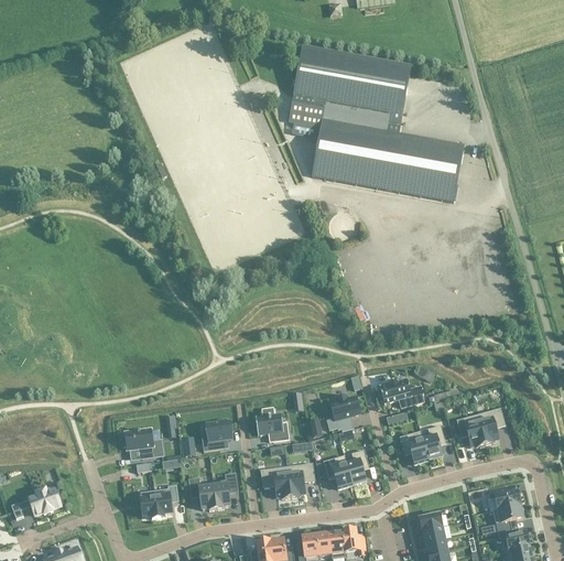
[(326,9),(338,8),(337,0),(325,0),(326,9)]
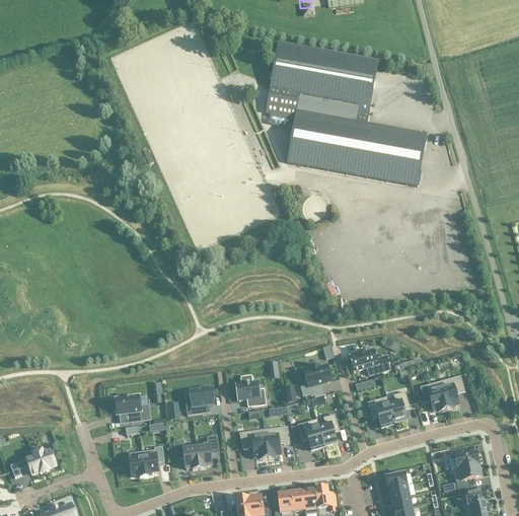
[(269,94),(368,113),(378,60),(278,42),(269,94)]
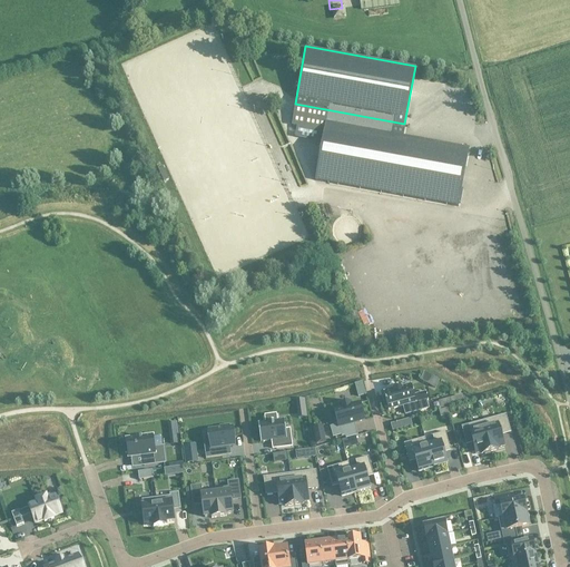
[(324,128),(315,177),(457,204),(468,146),(402,134),(404,124),(295,104),(292,121),(324,128)]
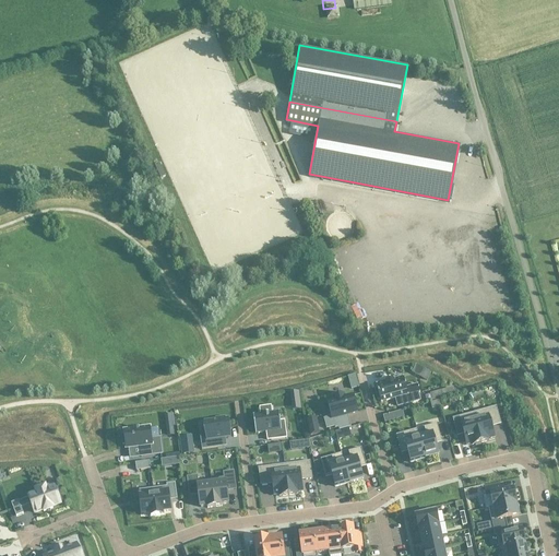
[(413,370),(428,378),(431,370),(417,363),(413,370)]
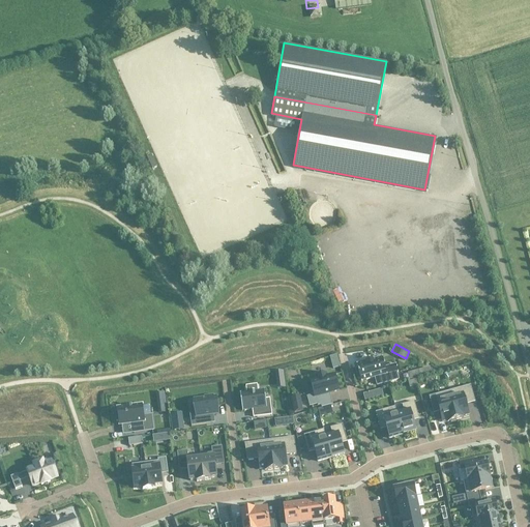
[(361,378),(375,375),(377,382),(399,377),(396,370),(399,369),(396,361),(385,364),(382,355),(373,357),(373,356),(365,358),(366,359),(356,362),(357,366),(355,367),(358,376),(360,375),(361,378)]
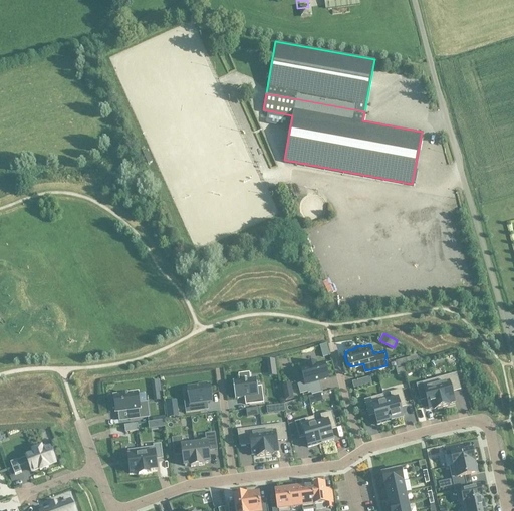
[(417,360),(416,354),(406,356),(408,362),(417,360)]
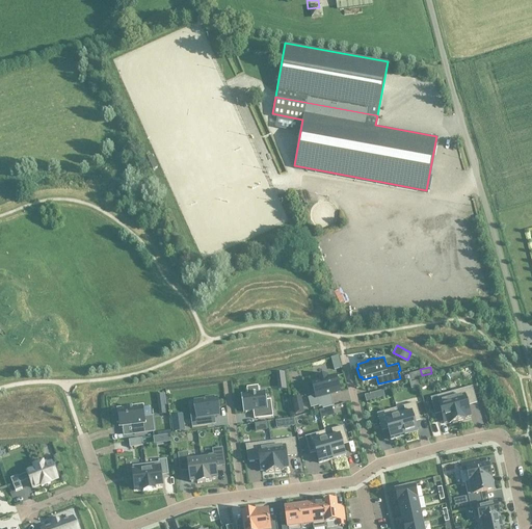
[(287,387),(285,374),(285,369),(276,370),(277,375),(278,388),(287,387)]
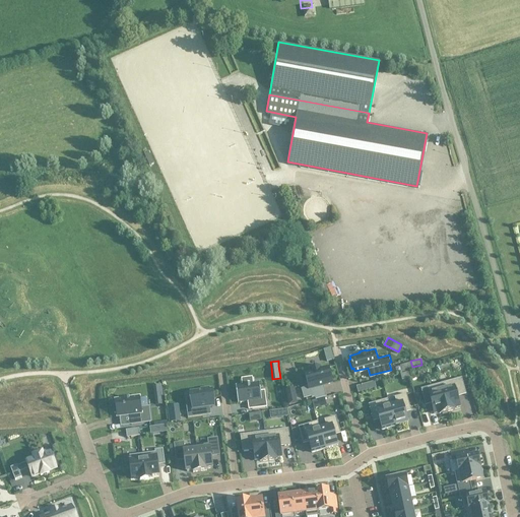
[(332,381),(328,365),(321,367),(320,364),(310,367),(311,370),(305,372),(308,385),(302,387),(304,396),(314,393),(313,386),(332,381)]
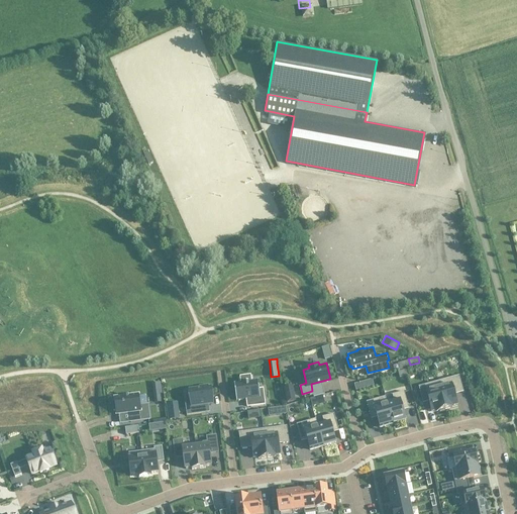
[(445,407),(452,405),(452,403),(457,402),(453,389),(462,386),(458,374),(437,379),(445,407)]
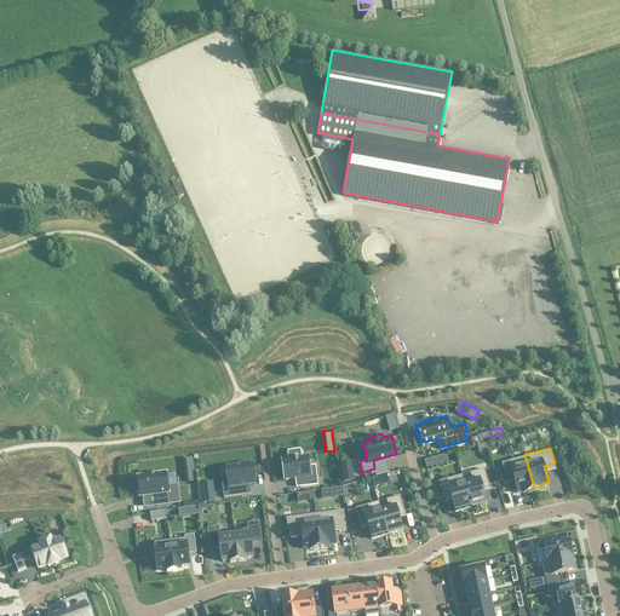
[(311,464),(310,453),(281,458),(283,477),(299,475),(300,484),(319,482),(316,462),(311,464)]
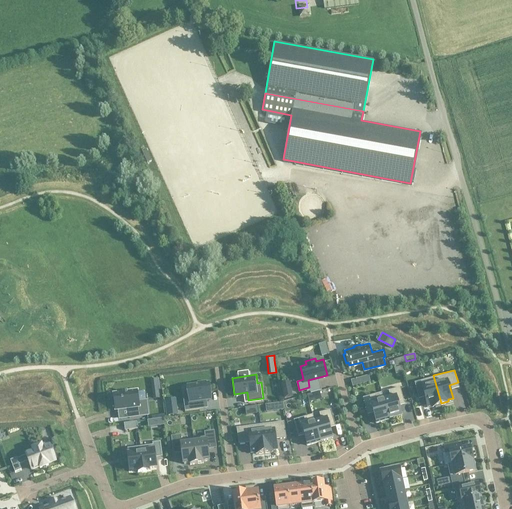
[(433,405),(441,403),(433,375),(414,380),(418,393),(424,392),(427,405),(432,403),(433,405)]
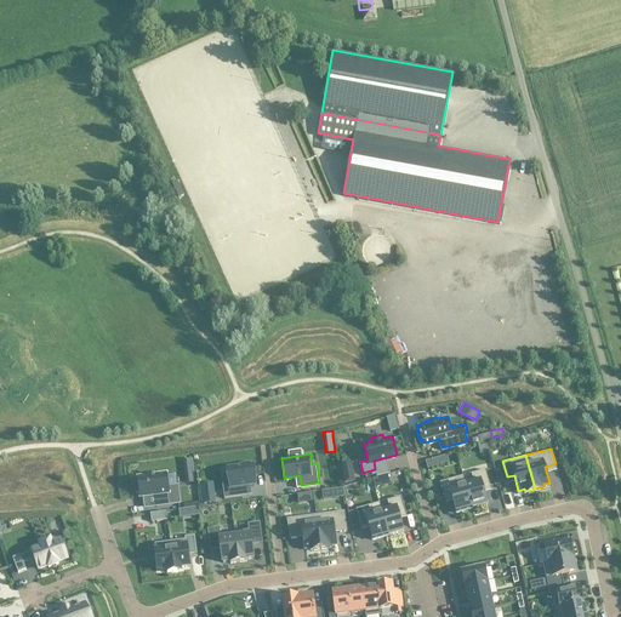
[(249,485),(249,483),(256,481),(254,462),(250,462),(249,460),(240,461),(240,463),(238,463),(228,464),(231,485),(231,487),(223,489),(224,496),(243,493),(241,486),(249,485)]
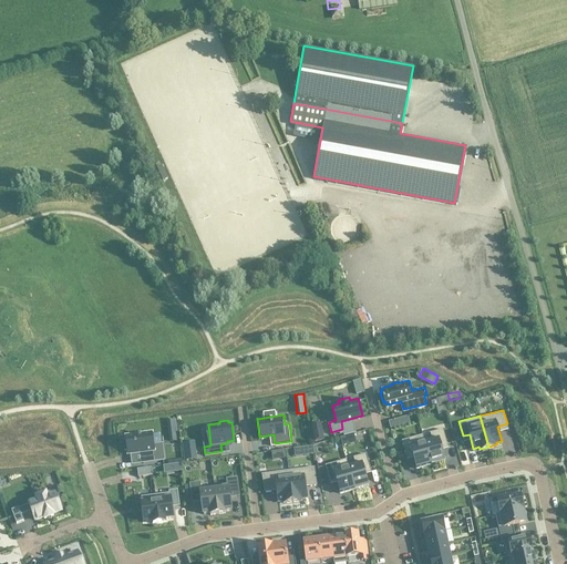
[(320,421),(311,423),(315,438),(323,437),(320,421)]
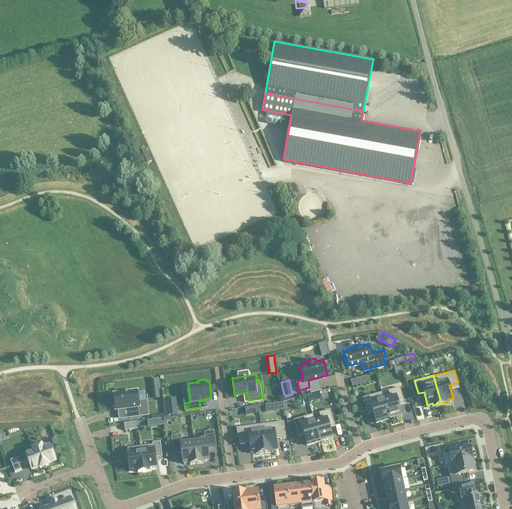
[(383,395),(389,417),(401,414),(398,400),(404,399),(400,385),(388,389),(390,393),(383,395)]
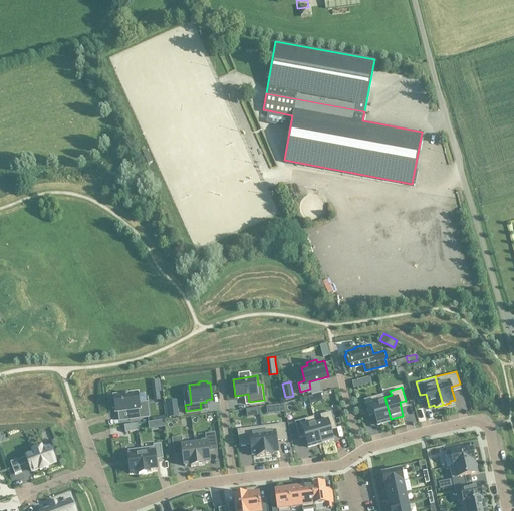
[(140,402),(138,390),(113,393),(114,397),(111,398),(113,406),(115,406),(116,410),(129,408),(130,417),(149,415),(147,401),(140,402)]
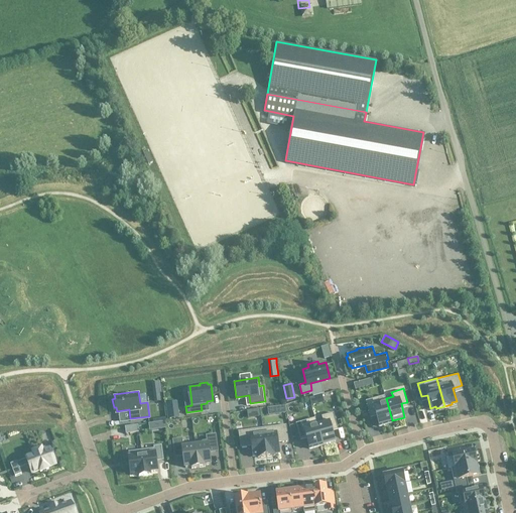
[(311,396),(313,403),(319,402),(317,394),(311,396)]
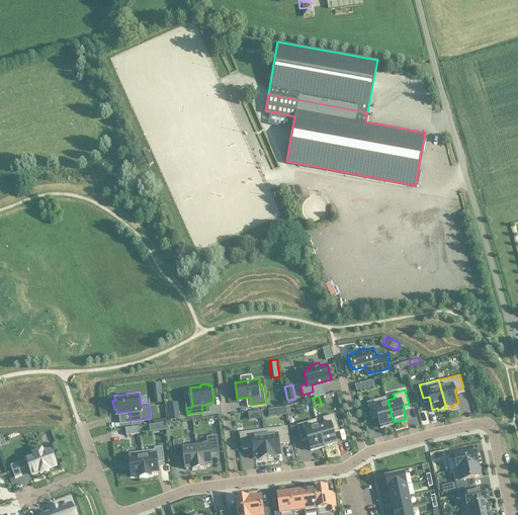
[(378,397),(367,401),(370,414),(376,412),(380,426),(394,422),(387,400),(380,402),(378,397)]
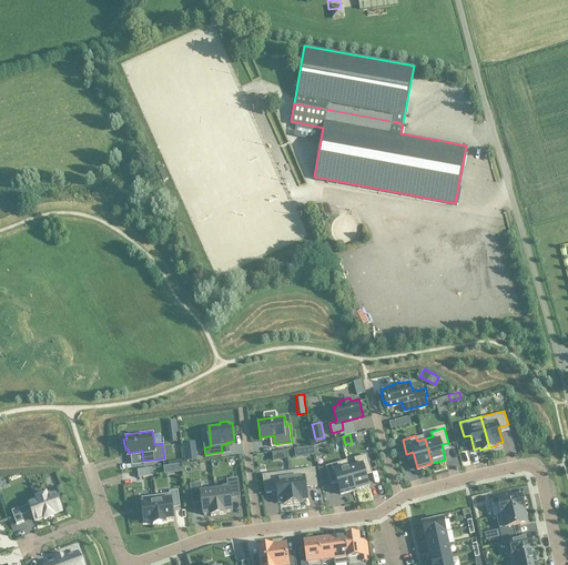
[(188,457),(196,456),(195,449),(186,450),(188,457)]
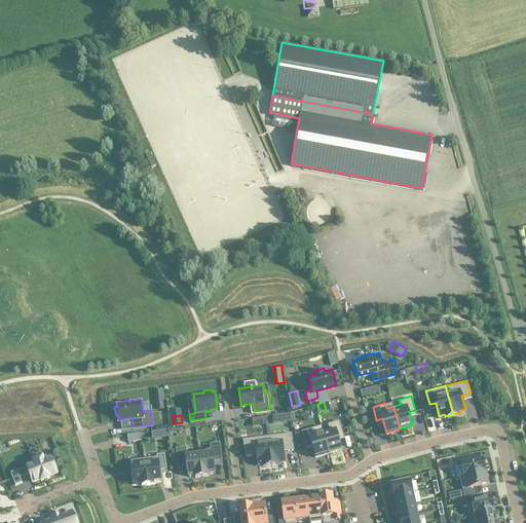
[(324,432),(323,432),(329,452),(341,448),(338,435),(344,433),(340,419),(328,422),(330,430),(324,432)]
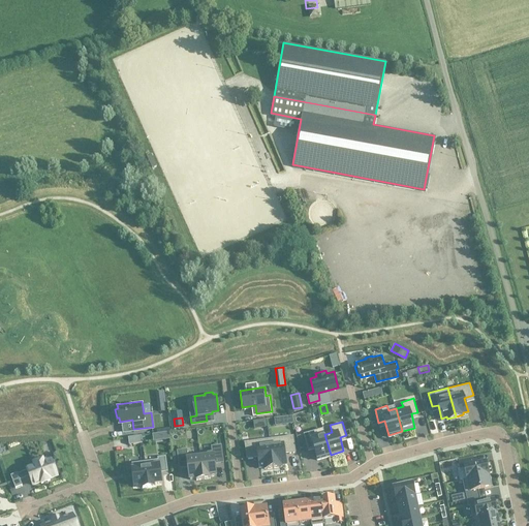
[(307,445),(313,444),(317,458),(331,455),(324,434),(325,434),(324,431),(317,433),(316,429),(304,432),(307,445)]
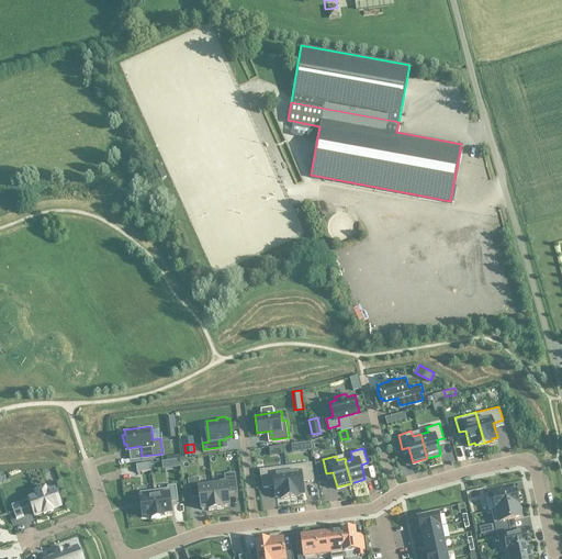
[(290,495),(299,494),(299,492),(304,491),(303,479),(306,479),(306,480),(314,479),(312,460),(287,465),(290,495)]
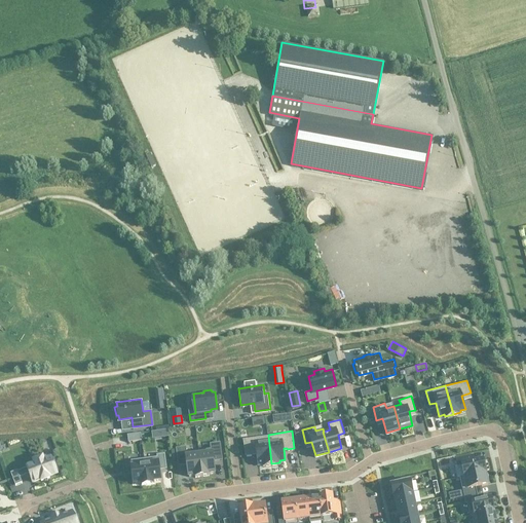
[(128,440),(142,438),(141,432),(127,433),(128,440)]
